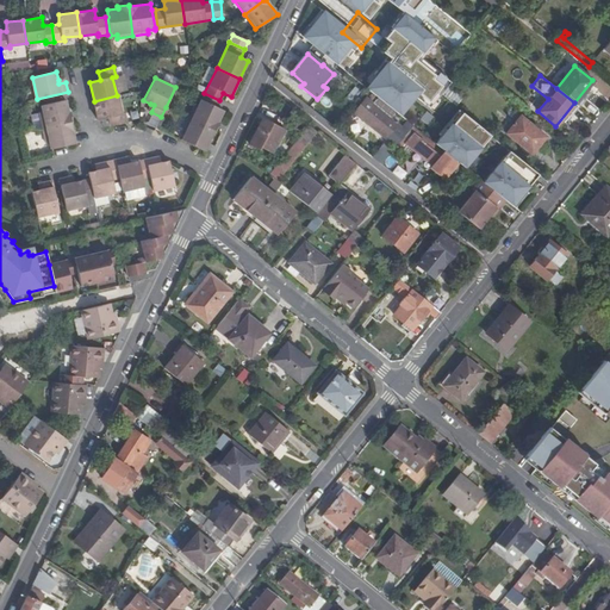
[(216,107),(219,100),(204,93),(204,92),(200,100),(216,107)]
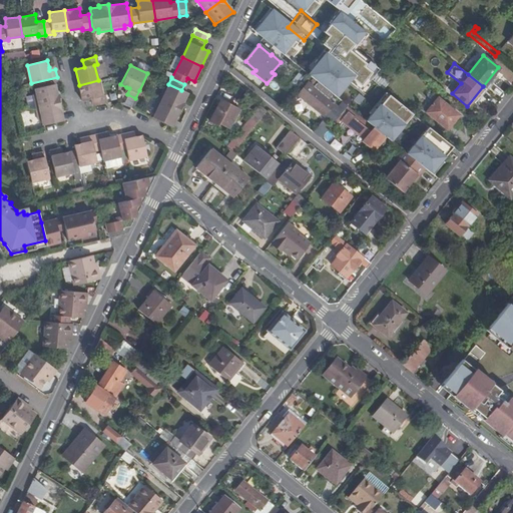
[(91,99),(92,106),(106,103),(104,95),(102,96),(98,80),(79,85),(82,101),(91,99)]
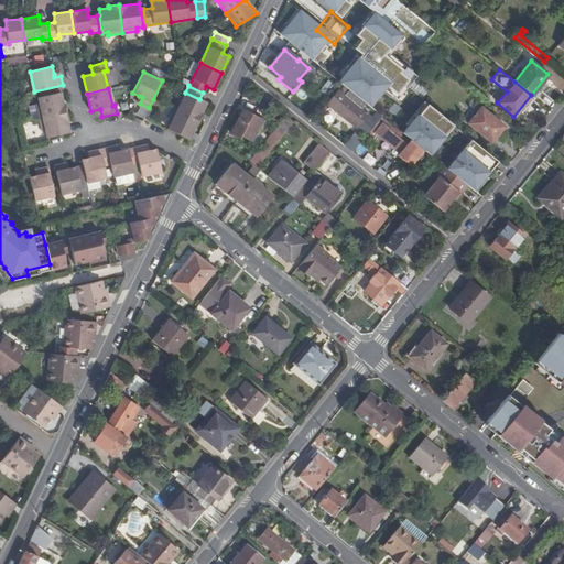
[(36,104),(40,118),(66,114),(69,112),(67,102),(64,104),(61,90),(39,96),(41,102),(36,104)]
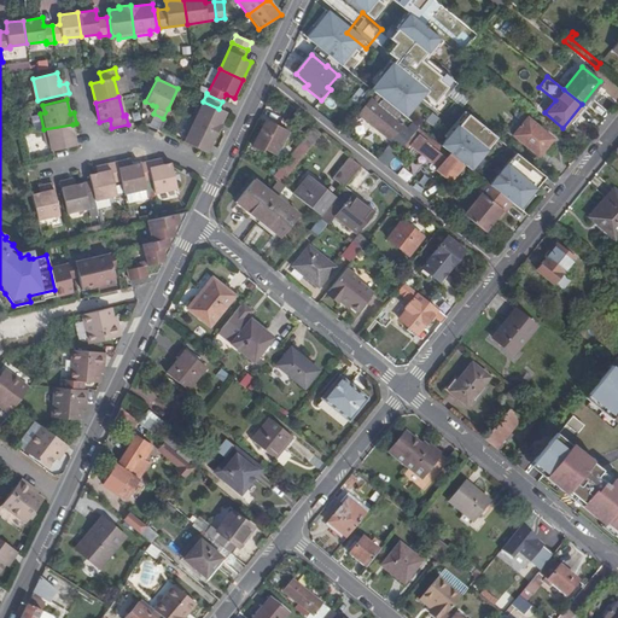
[(196,106),(190,118),(215,132),(217,133),(221,124),(220,124),(225,112),(219,109),(203,101),(199,108),(196,106)]
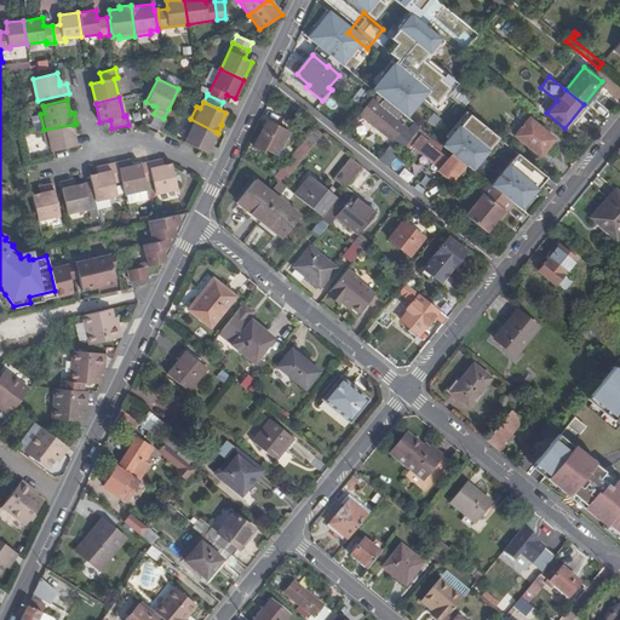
[(403,127),(373,102),(361,115),(392,141),(403,149),(405,147),(419,130),(420,128),(414,124),(408,131),(403,127)]
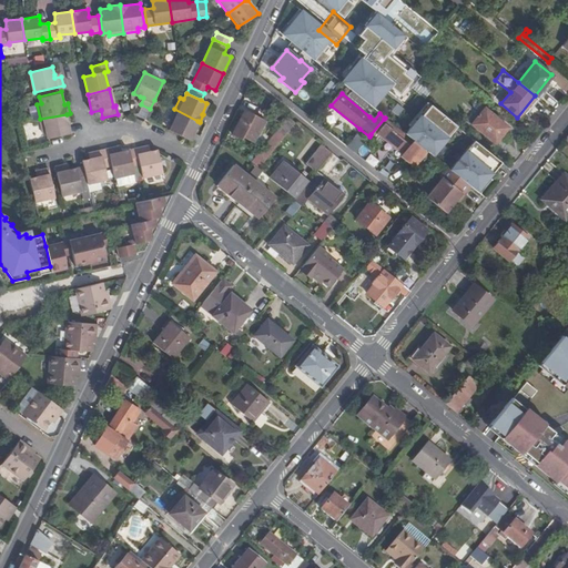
[(403,110),(396,103),(391,110),(397,117),(403,110)]
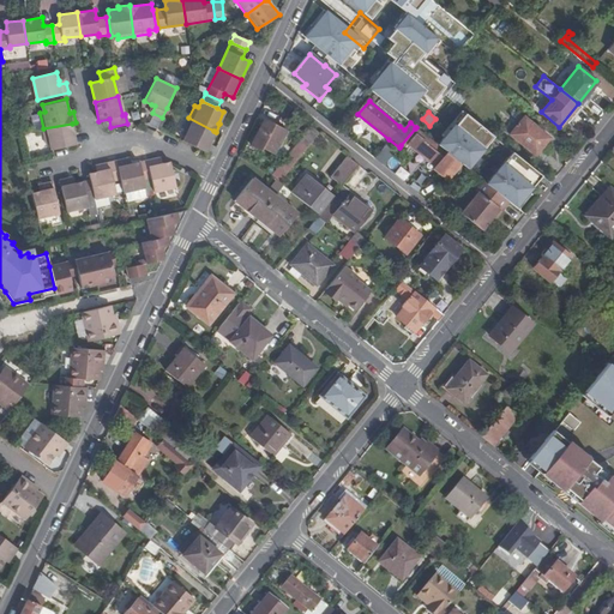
[(494,137),(464,113),(438,145),(447,152),(462,164),(468,169),(494,137)]
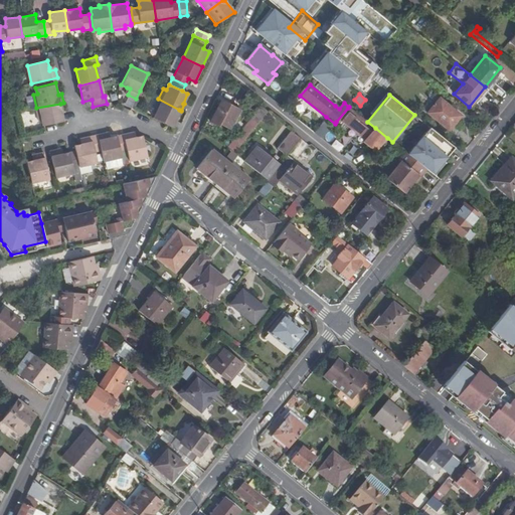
[(172,127),(179,110),(158,99),(152,111),(155,113),(152,118),(172,127)]
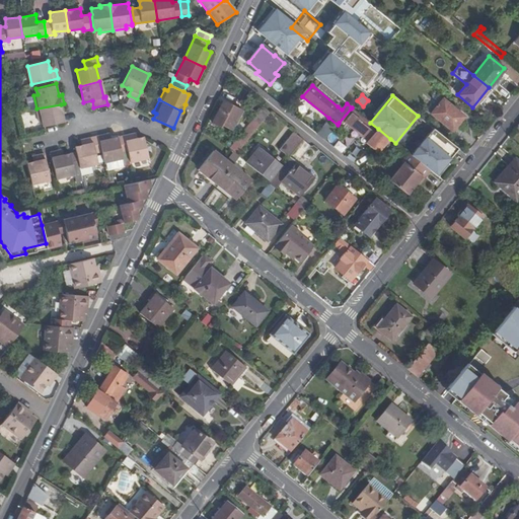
[(463,117),(442,99),(430,115),(452,132),(458,124),(463,117)]
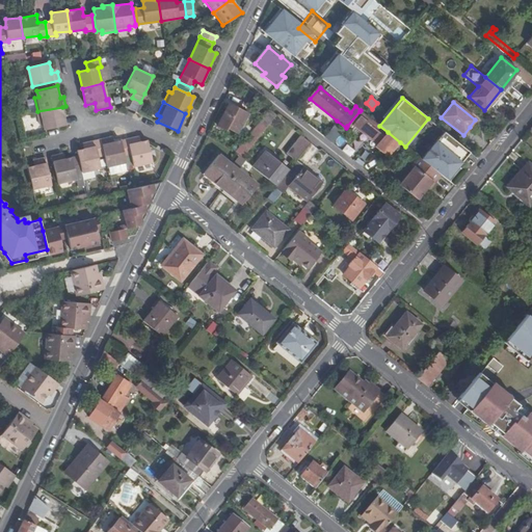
[(237,134),(247,113),(238,108),(237,109),(230,105),(221,122),(229,126),(228,129),(237,134)]
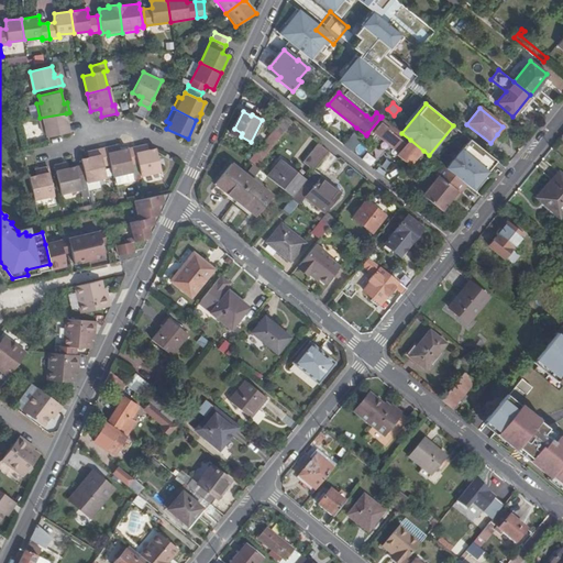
[(72,133),(66,113),(40,118),(43,133),(46,132),(47,139),(72,133)]
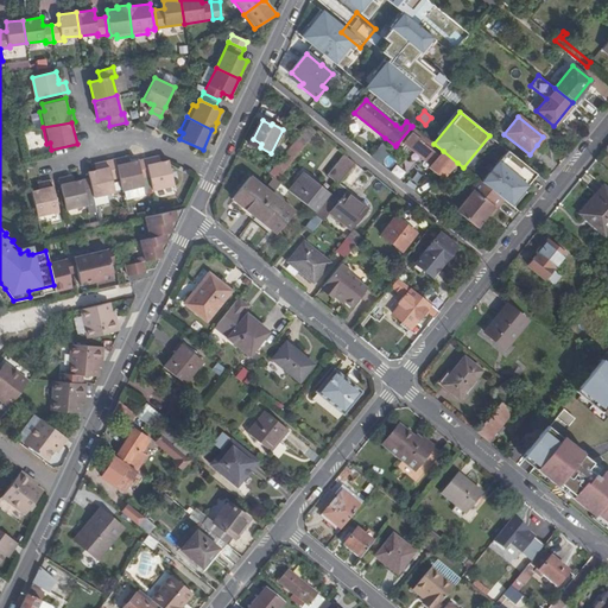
[(278,182),(289,169),(316,134),(308,127),(270,176),(274,179),(278,182)]
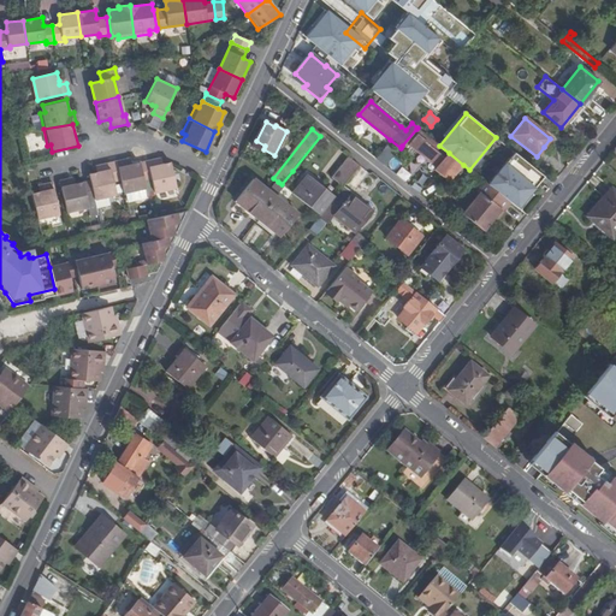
[(448,154),(416,129),(402,146),(407,149),(409,146),(437,169),(434,171),(450,183),(463,165),(449,153),(448,154)]
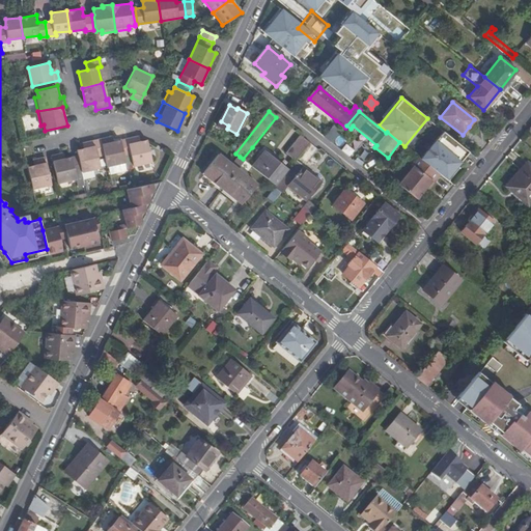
[(334,127),(325,138),(332,143),(341,132),(334,127)]
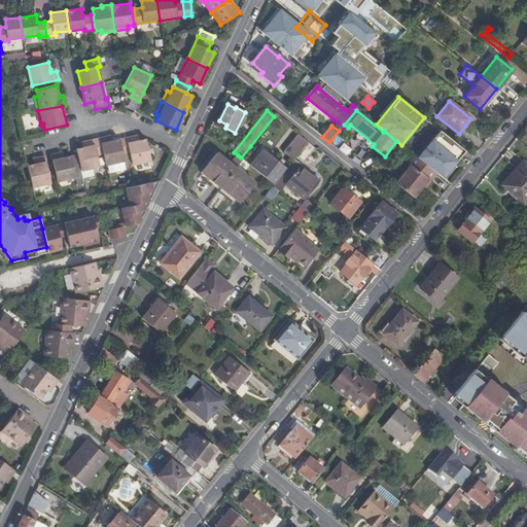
[(465,151),(441,131),(417,157),(436,173),(443,178),(453,166),(465,151)]
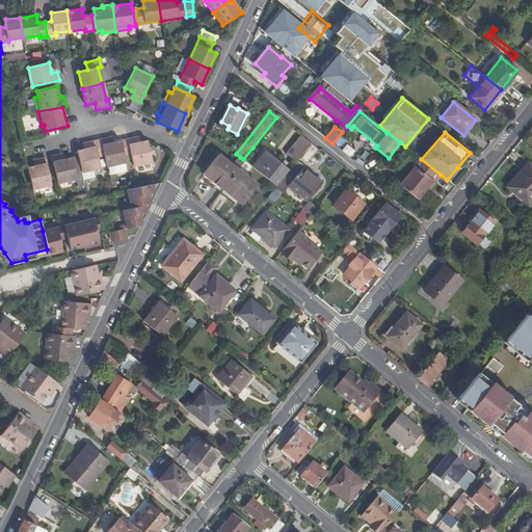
[(108,136),(101,138),(105,155),(107,166),(126,162),(124,156),(121,139),(113,141),(109,141),(108,136)]
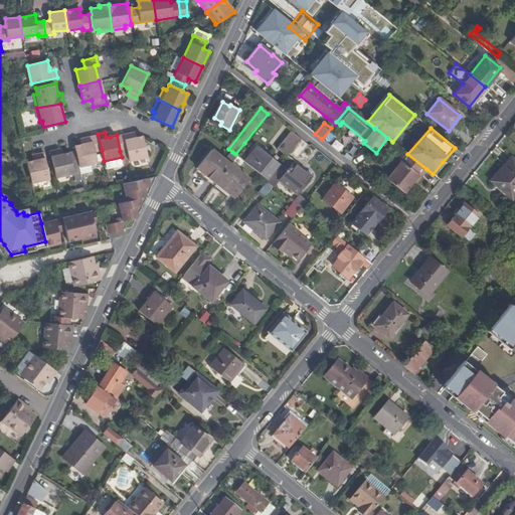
[(130,132),(123,134),(127,149),(130,161),(147,157),(142,136),(135,137),(131,138),(130,132)]
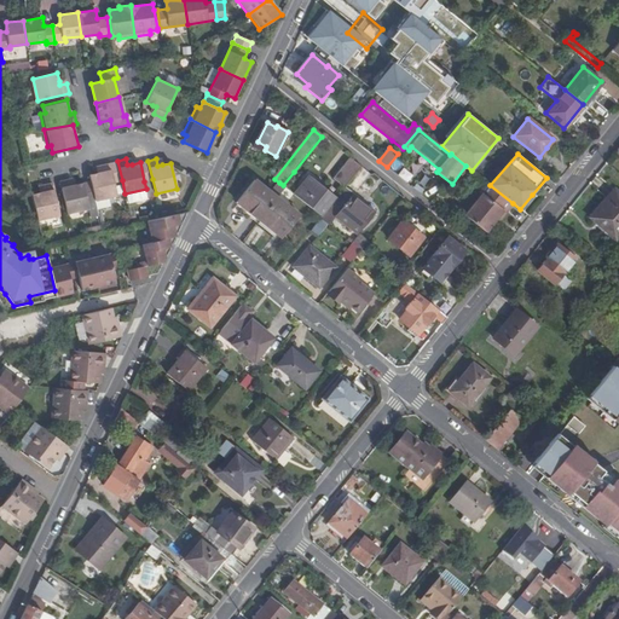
[(334,178),(346,187),(362,167),(350,158),(334,178)]
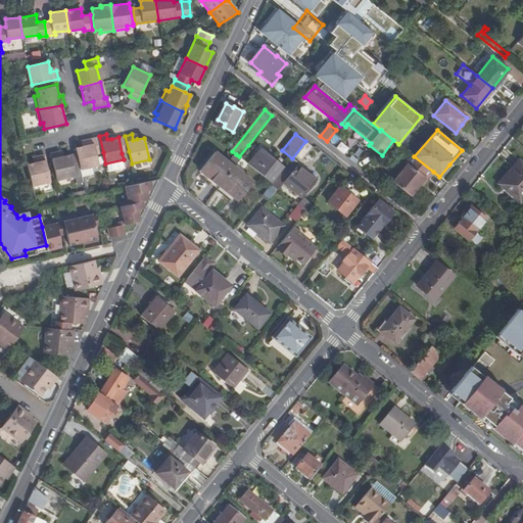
[(97,154),(103,152),(99,136),(93,137),(97,154)]
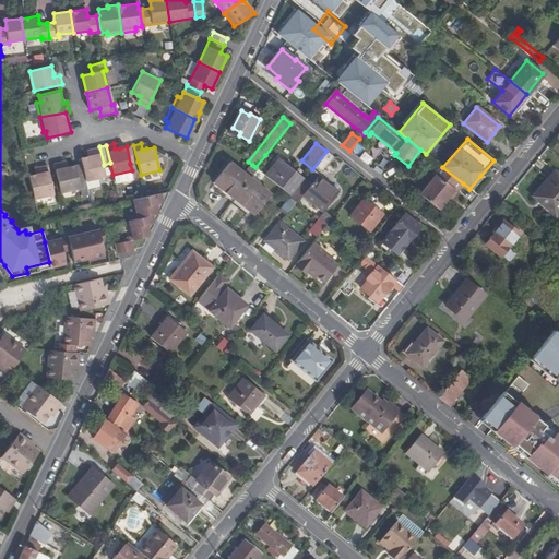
[(130,164),(138,162),(133,145),(127,146),(130,164)]
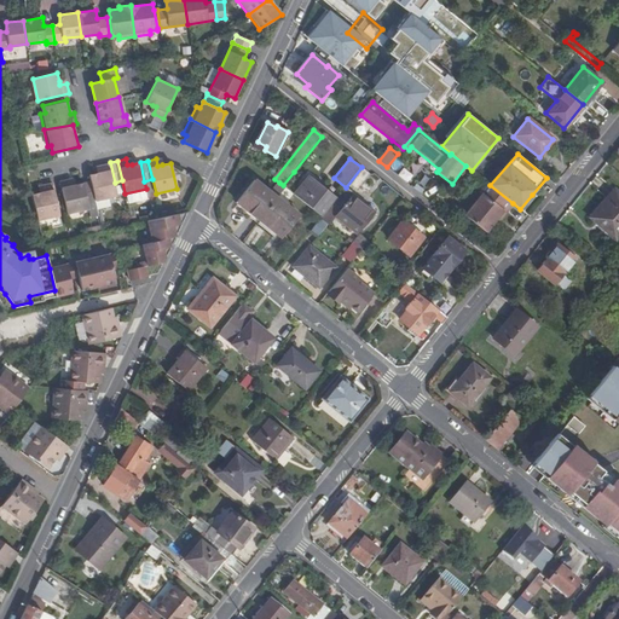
[(98,173),(90,174),(92,181),(96,198),(117,194),(115,183),(110,162),(102,165),(103,172),(98,173)]
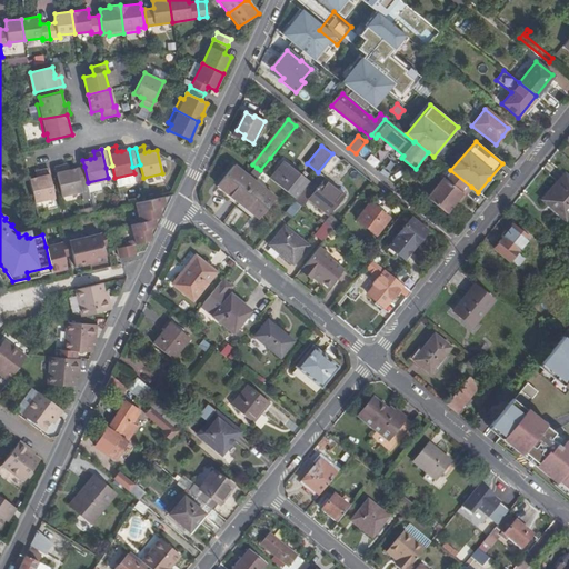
[(65,165),(56,167),(62,196),(82,191),(81,185),(77,169),(70,170),(66,171),(65,165)]
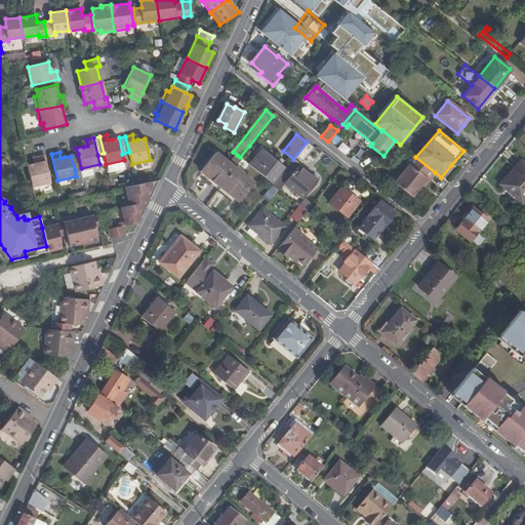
[(211,178),(221,187),(236,168),(230,163),(215,152),(201,171),(211,178)]
